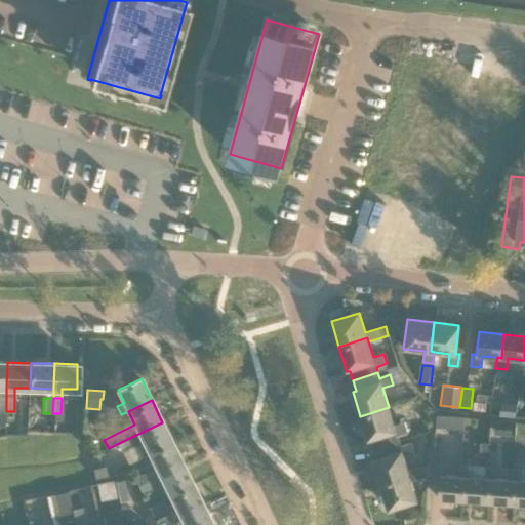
[(389,407),(360,416),(368,441),(372,439),(373,443),(375,449),(399,442),(398,436),(408,433),(405,422),(395,426),(389,407)]
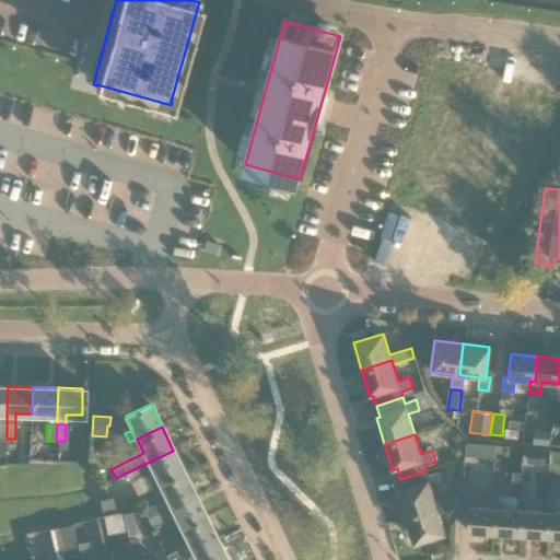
[(494,456),(497,444),(468,441),(466,452),(494,456)]
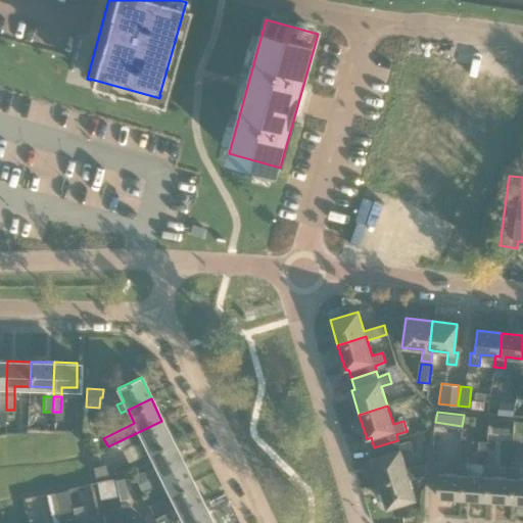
[(172,441),(161,421),(116,442),(121,449),(142,438),(149,453),(172,441)]
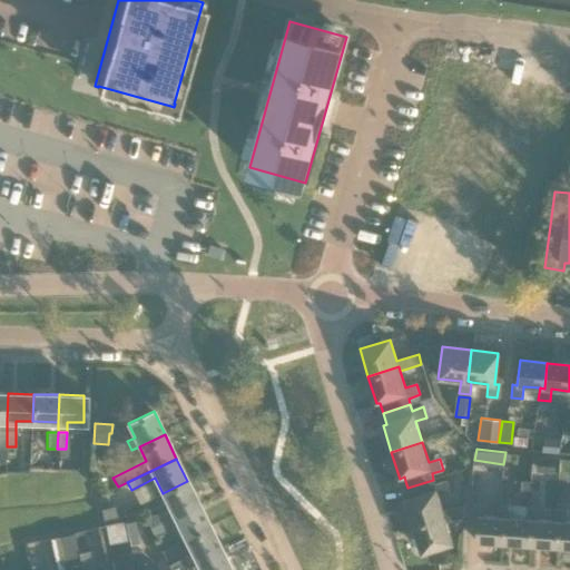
[(411,499),(406,500),(414,527),(445,517),(443,512),(439,497),(450,492),(446,482),(435,485),(433,480),(408,488),(409,493),(411,499)]
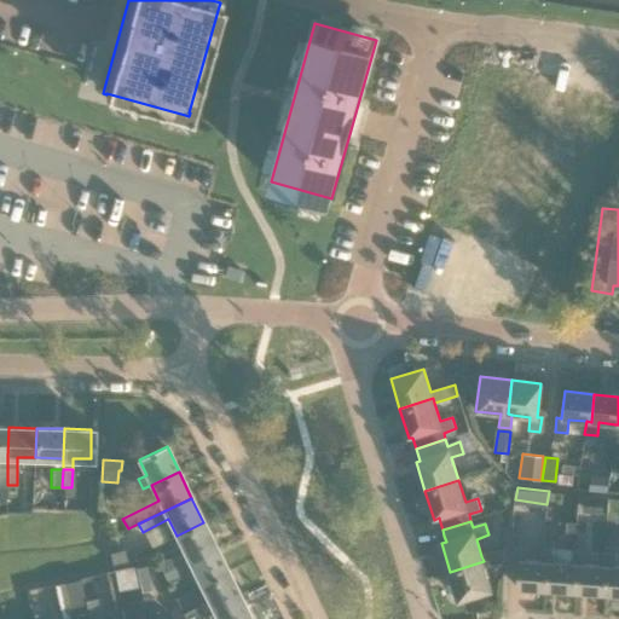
[(158,563),(163,573),(215,548),(203,522),(177,536),(184,551),(158,563)]
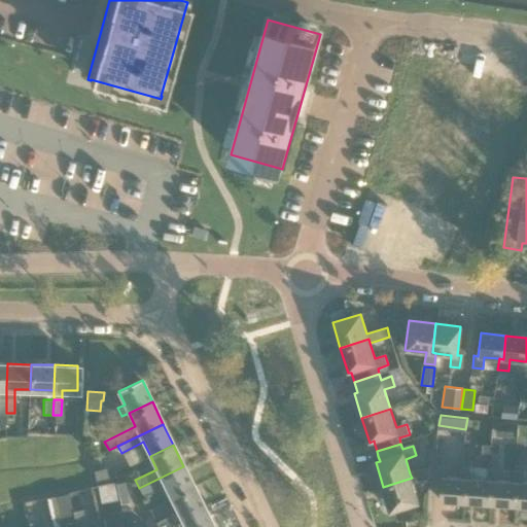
[(440,501),(461,502),(462,479),(448,478),(449,466),(438,465),(437,477),(442,477),(440,501)]
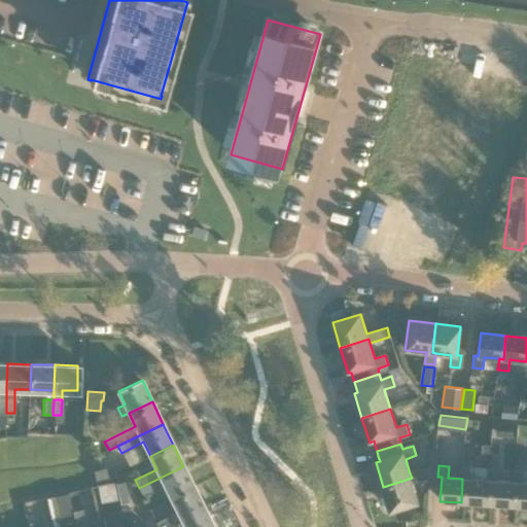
[(194,488),(183,466),(139,488),(142,495),(164,485),(171,499),(194,488)]
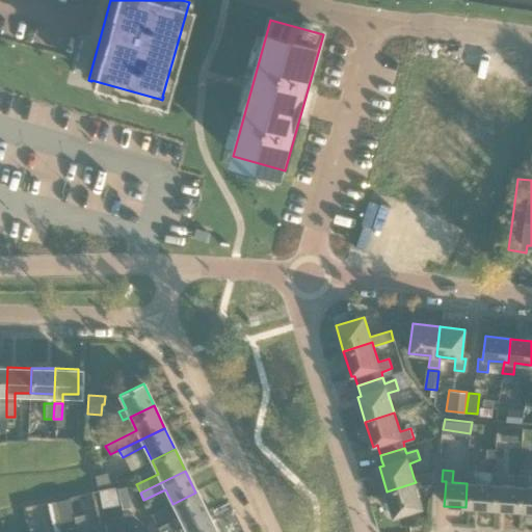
[(416,482),(387,491),(395,516),(423,507),(417,487),(433,482),(434,472),(414,478),(416,482)]
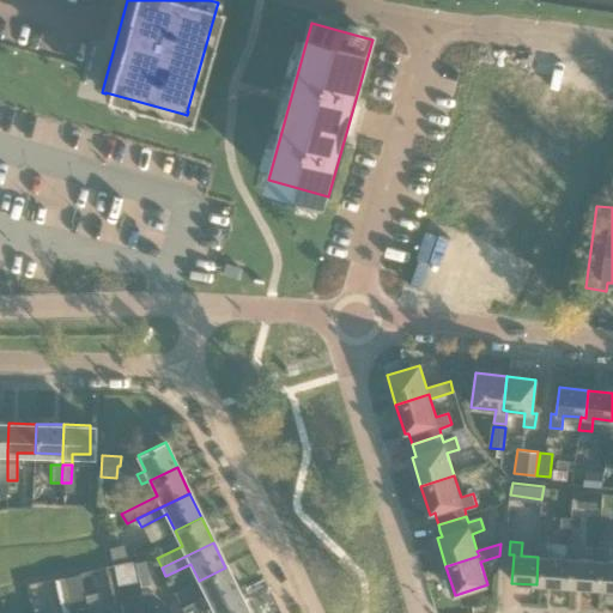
[(536,584),(565,586),(568,558),(550,557),(550,545),(539,544),(538,557),(536,584)]
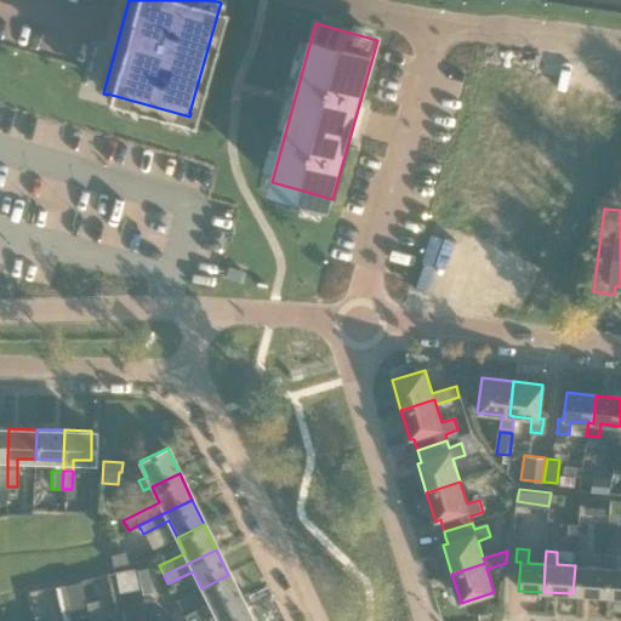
[(110,556),(113,567),(126,563),(125,552),(110,556)]
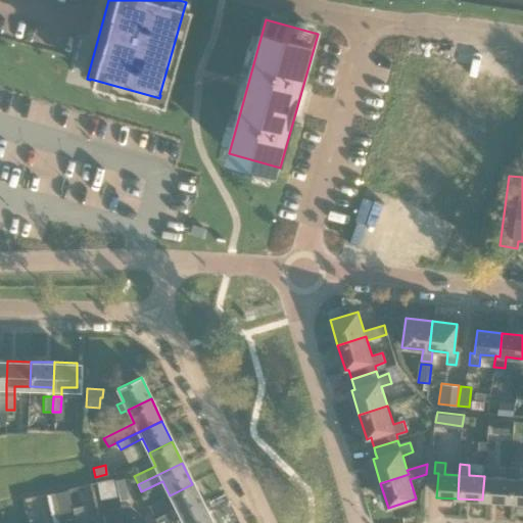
[(482,500),(507,502),(509,478),(493,477),(494,466),(485,465),(484,476),(482,500)]
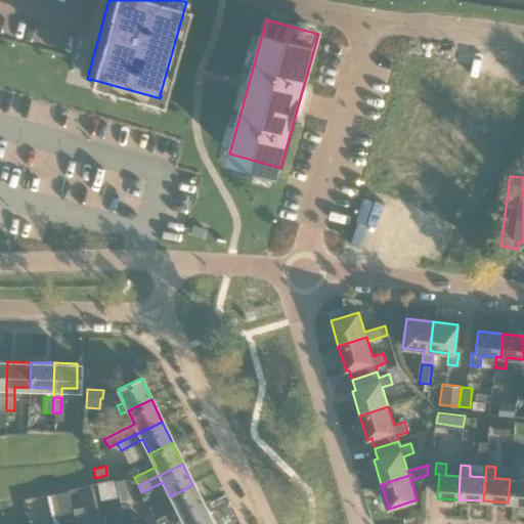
[(508,503),(523,503),(523,479),(520,480),(520,468),(511,468),(510,479),(508,503)]
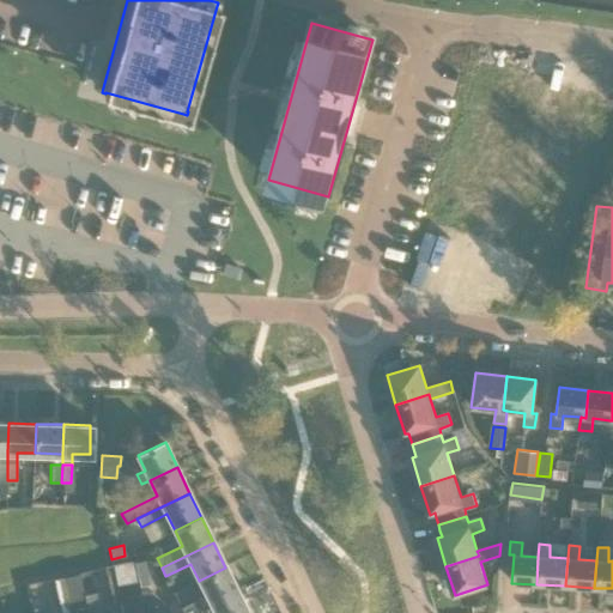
[(117,584),(138,581),(133,562),(113,565),(117,584)]
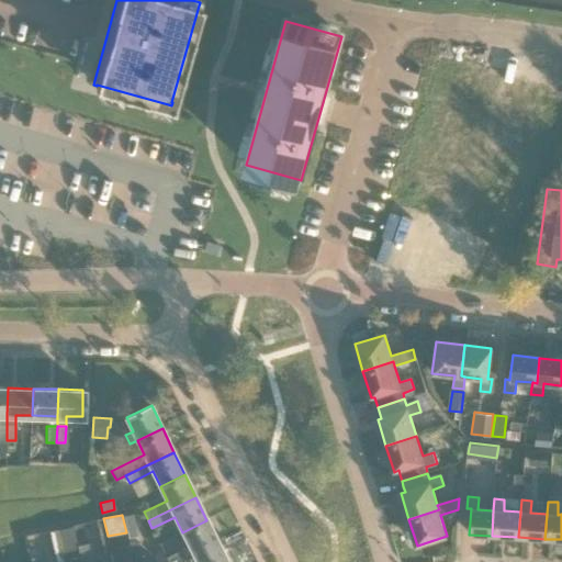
[(166,558),(167,561),(178,561),(218,542),(206,520),(182,532),(189,546),(166,558)]
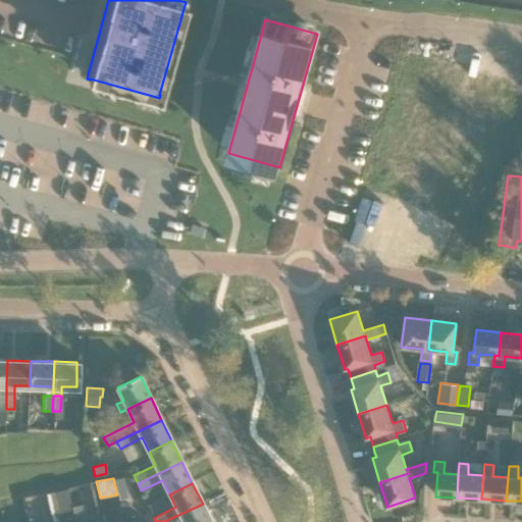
[(127,497),(124,484),(116,486),(119,499),(127,497)]
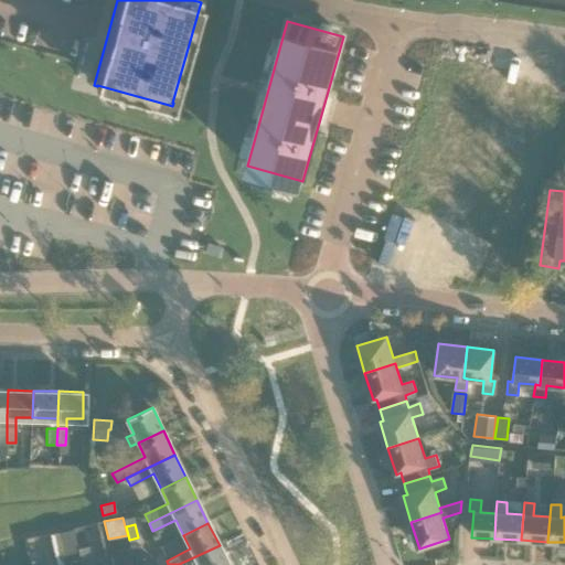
[(70,561),(80,558),(77,547),(73,529),(59,532),(65,562),(70,561)]
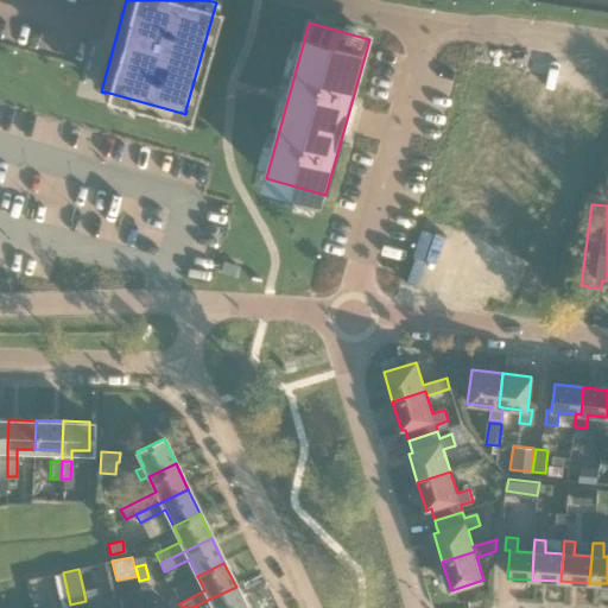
[(95,600),(97,599),(95,587),(83,589),(86,601),(95,600)]
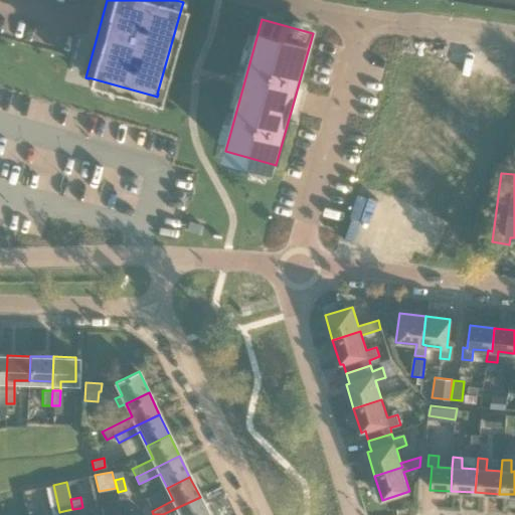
[(130,514),(127,497),(119,499),(122,514),(130,514)]
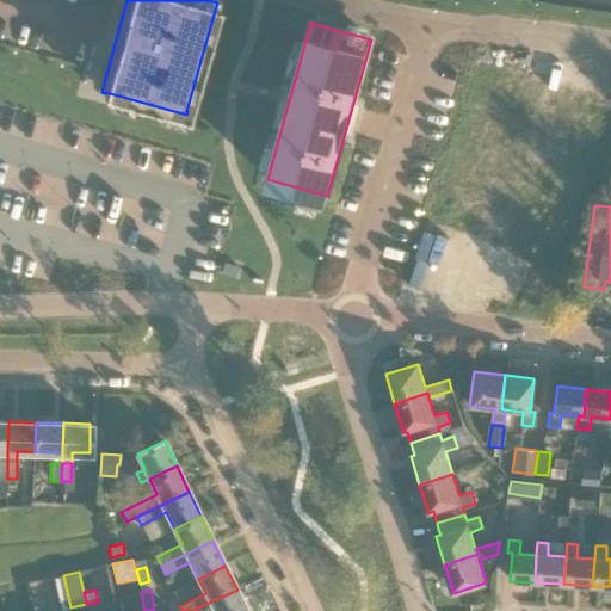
[(247,610),(238,590),(193,610),(247,610)]
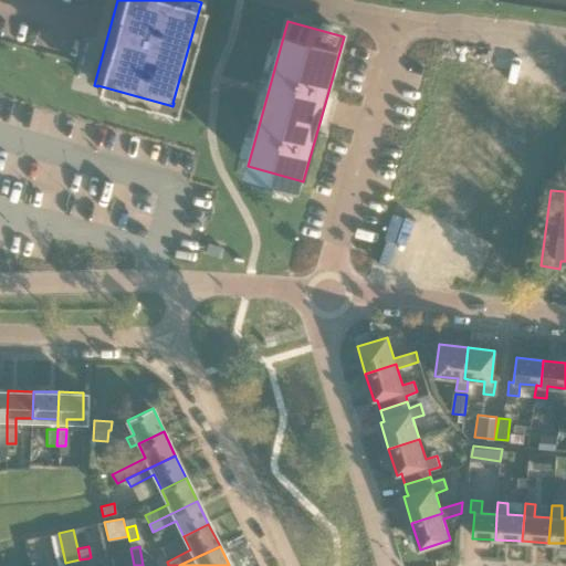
[(134,565),(130,548),(119,551),(123,565),(134,565)]
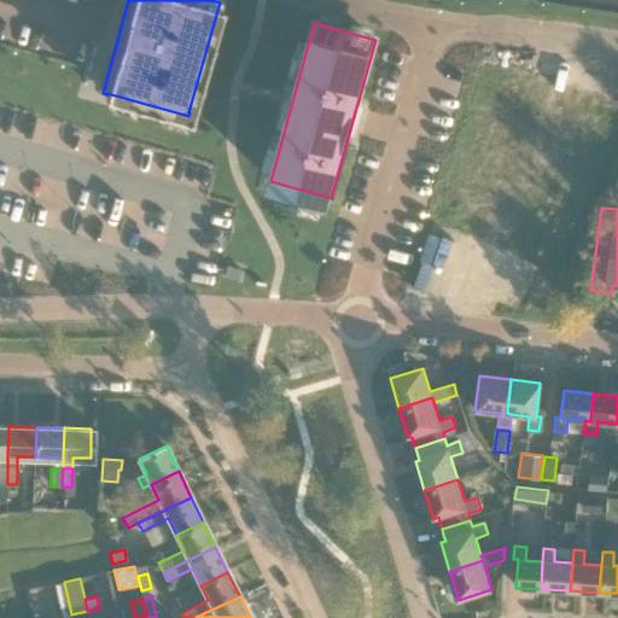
[(477,616),(490,613),(488,602),(476,605),(477,616)]
